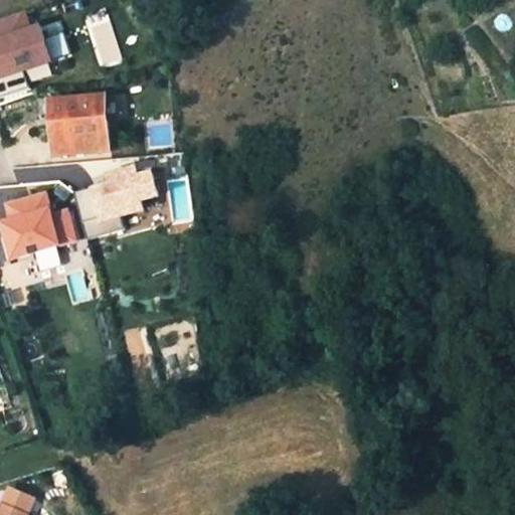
[(24,11),(0,18),(0,75),(1,77),(51,61),(39,23),(31,24),(24,11)]
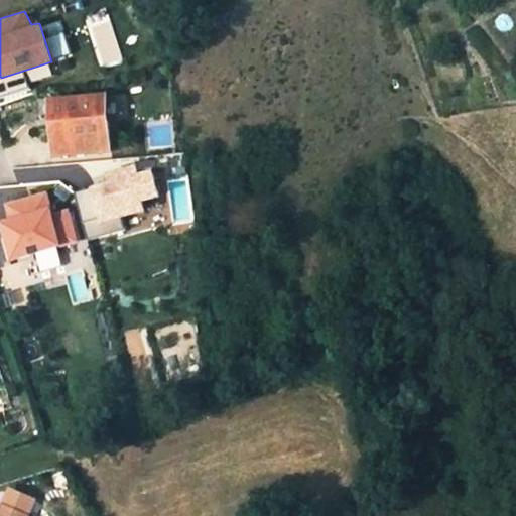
[(52,102),(57,155),(113,149),(107,95),(52,102)]
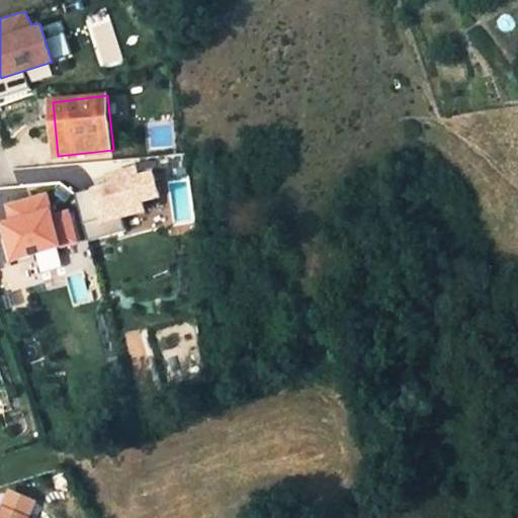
[(157,201),(151,172),(74,187),(85,242),(145,230),(140,205),(157,201)]
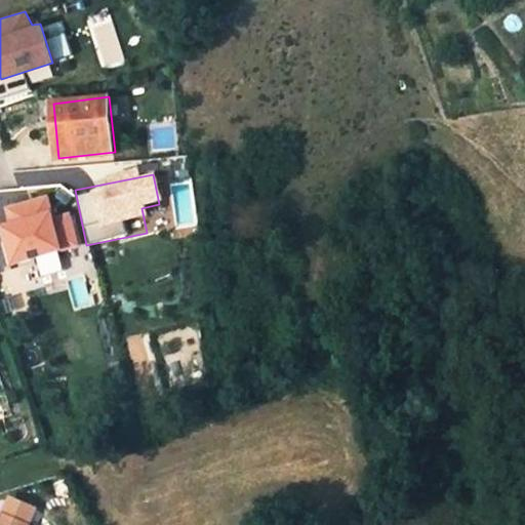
[(7,220),(0,223),(0,235),(7,268),(80,245),(70,212),(51,216),(50,210),(47,195),(4,206),(7,220)]
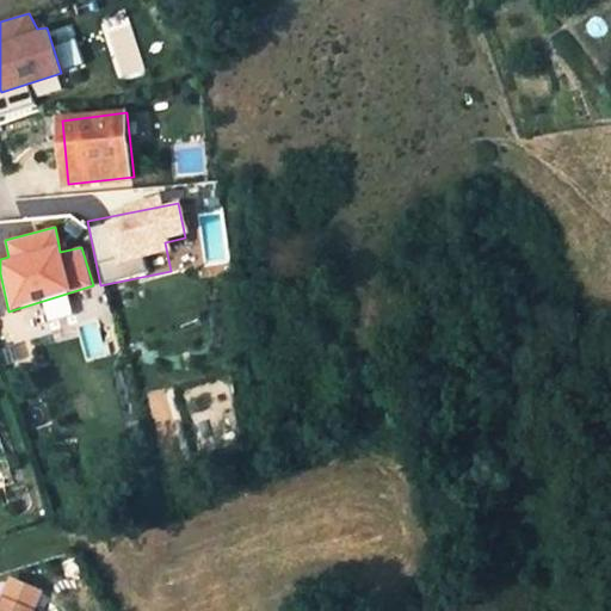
[(0,610),(36,610),(7,597),(0,608),(0,610)]
